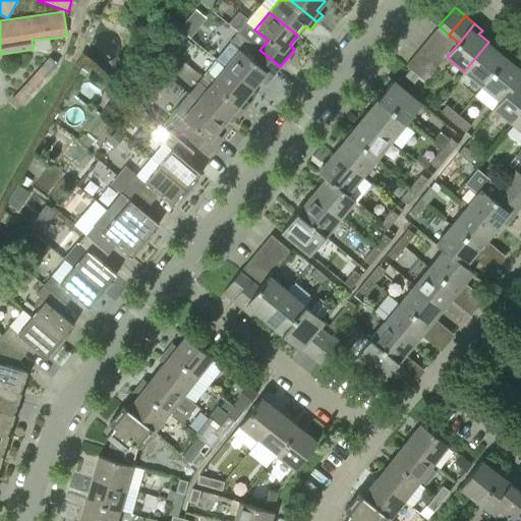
[(459,43),(449,35),(439,25),(430,36),(451,52),(459,43)]
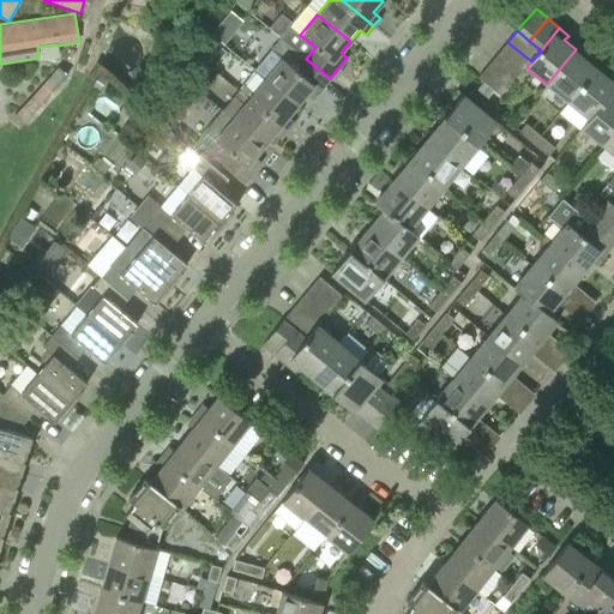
[(522,73),(527,67),(531,61),(507,42),(498,53),(522,73)]
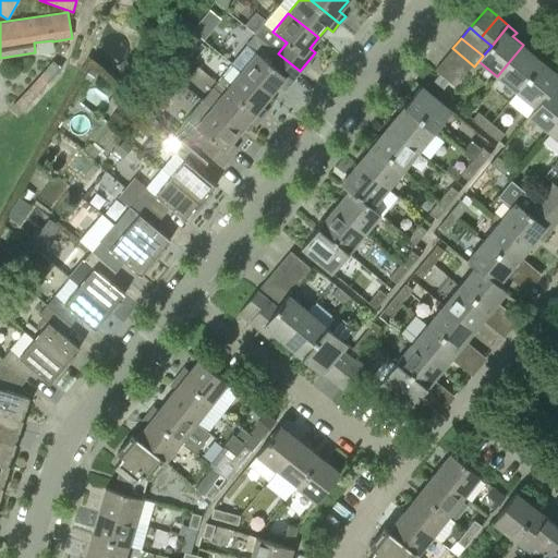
[(497,76),(516,93),(542,61),(523,45),(497,76)]
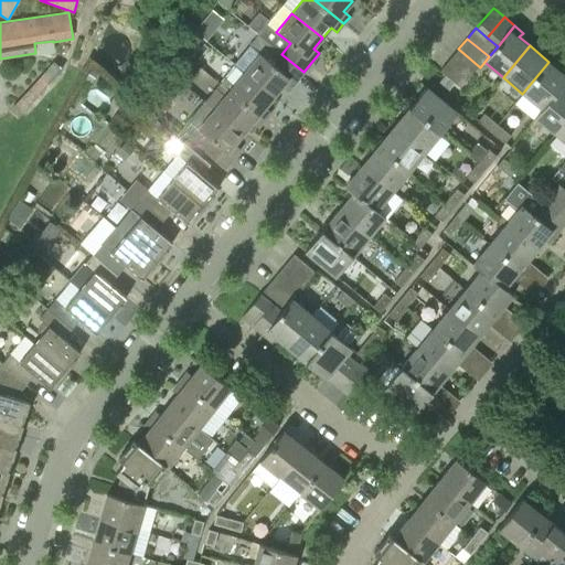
[(471,77),(480,67),(458,49),(449,60),(471,77)]
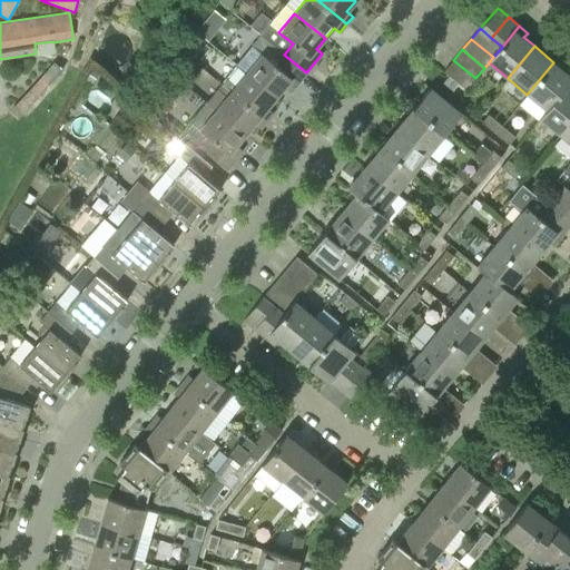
[(245,72),(276,97),(284,87),(291,91),(306,72),(284,55),(275,65),(262,53),(245,72)]
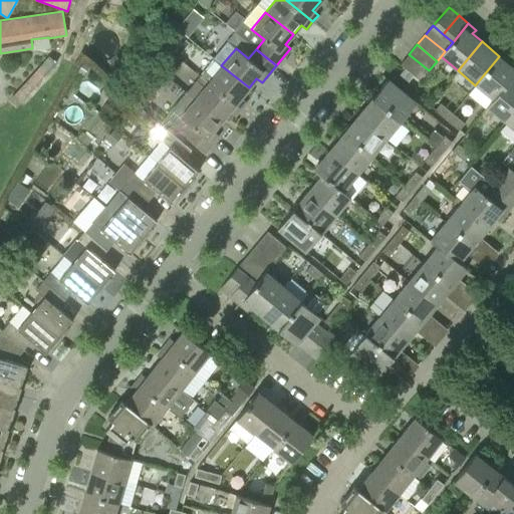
[(421,80),(429,70),(409,54),(401,63),(421,80)]
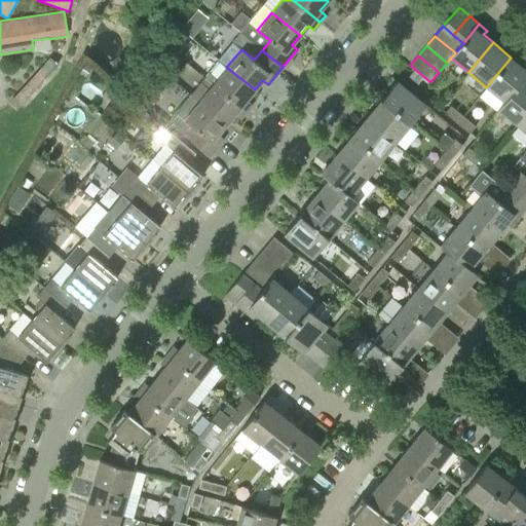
[(8,103),(16,110),(58,64),(49,58),(8,103)]
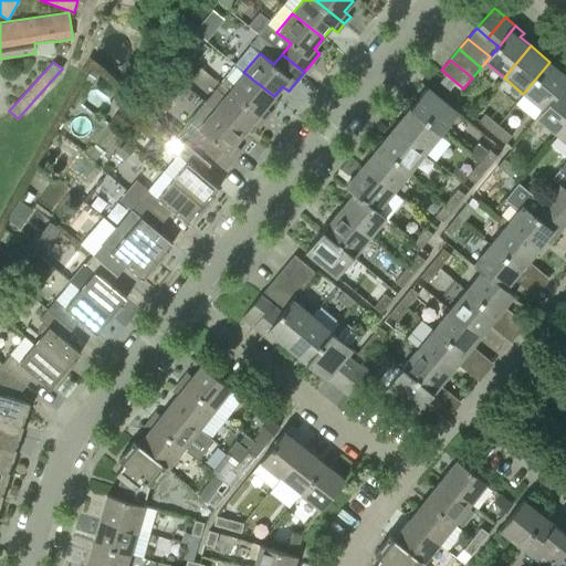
[(542,109),(564,87),(565,83),(565,75),(549,62),(523,94),(542,109)]
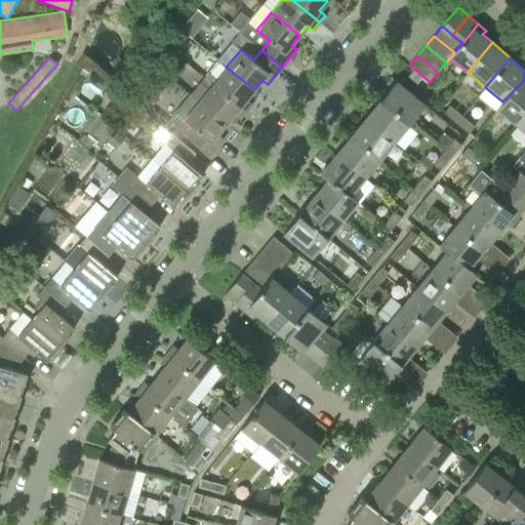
[(246,99),(254,89),(226,67),(212,84),(245,112),(251,104),(246,99)]
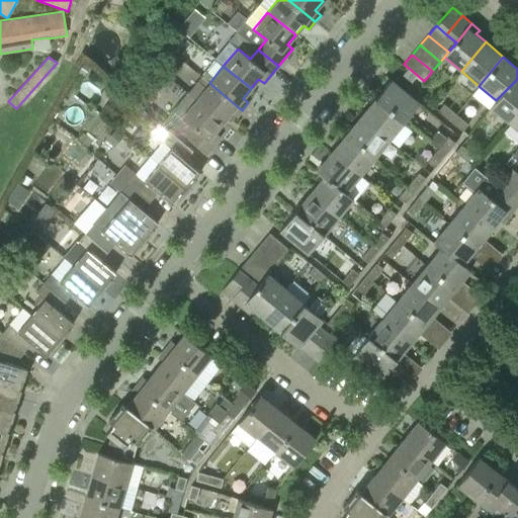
[(404,122),(420,103),(391,79),(374,98),(404,122)]
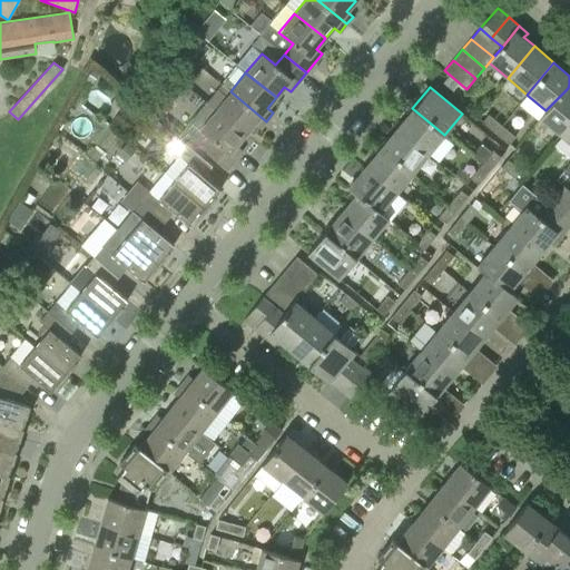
[(539,118),(559,135),(569,121),(569,89),(568,88),(546,110),(539,118)]
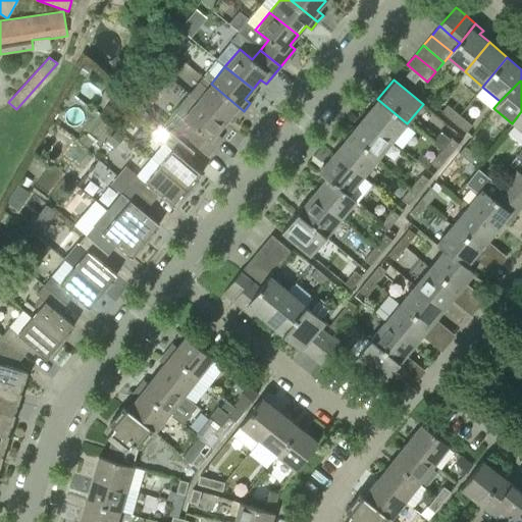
[(238,118),(244,111),(211,84),(196,101),(223,123),(232,113),(238,118)]
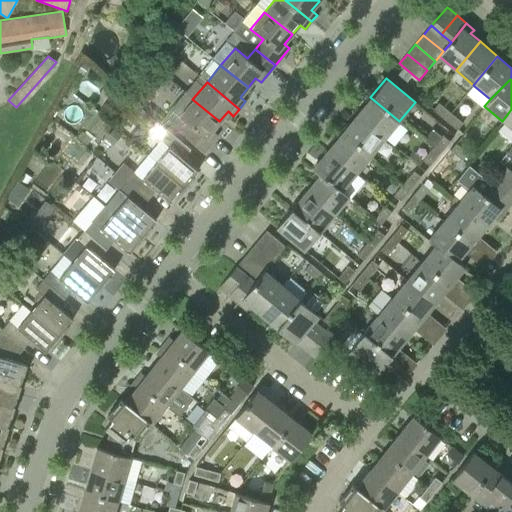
[(385,138),(399,121),(370,97),(356,114),(385,138)]
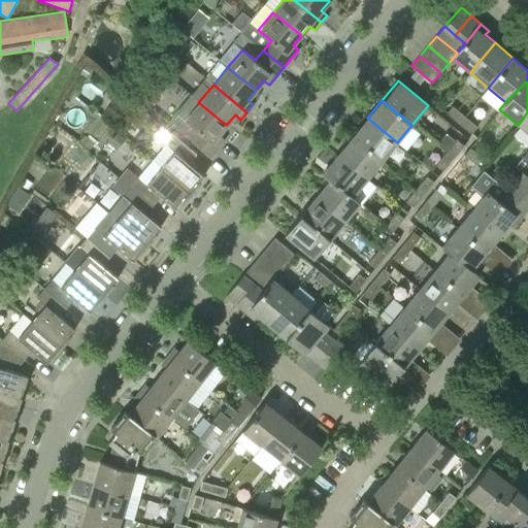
[(189,139),(209,157),(225,139),(219,134),(226,125),(198,102),(185,119),(175,111),(167,123),(189,139)]
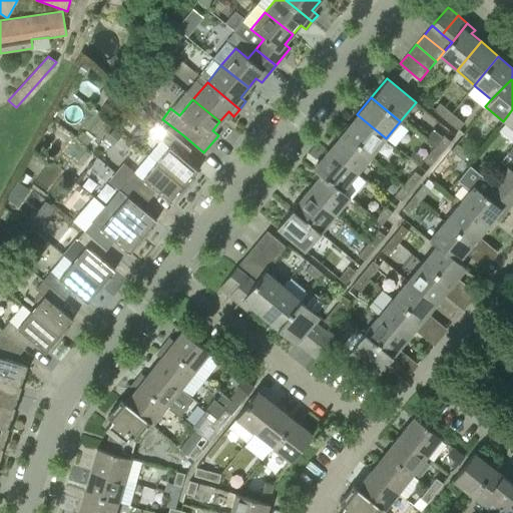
[(446,119),(452,113),(440,102),(434,109),(446,119)]
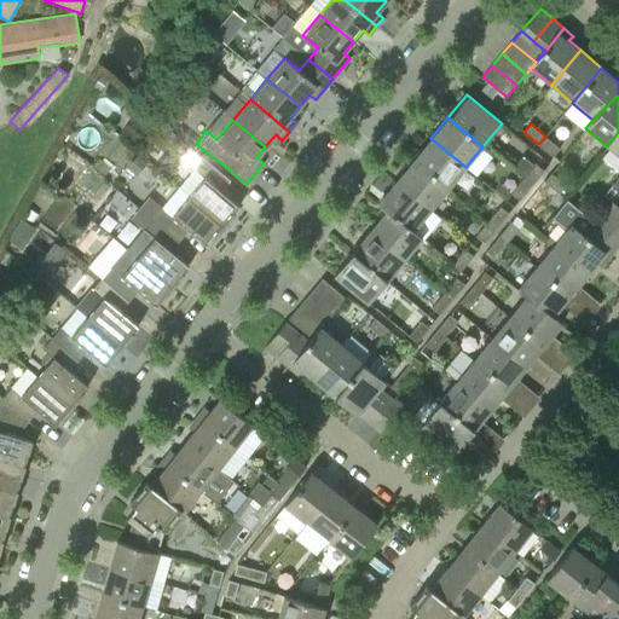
[(618,132),(607,146),(618,156),(618,132)]
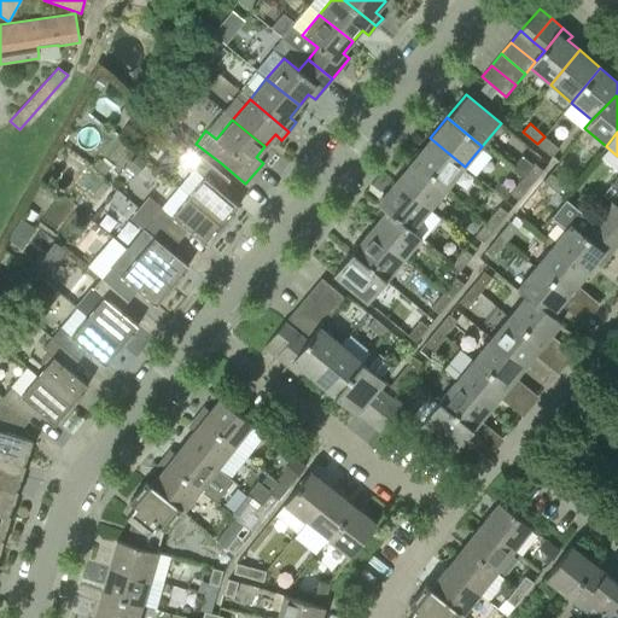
[(552,156),(559,149),(544,136),(537,144),(552,156)]
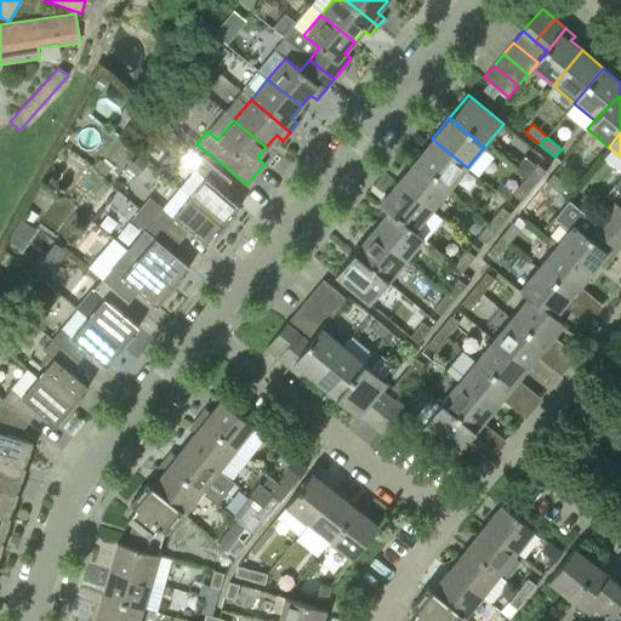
[(450,189),(467,167),(432,138),(415,160),(450,189)]
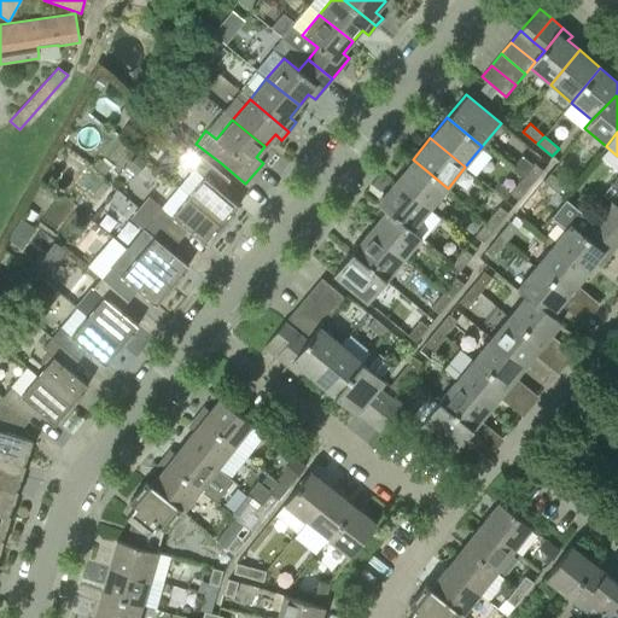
[(188,197),(225,227),(235,214),(240,207),(223,192),(232,181),(203,158),(194,169),(204,179),(188,197)]
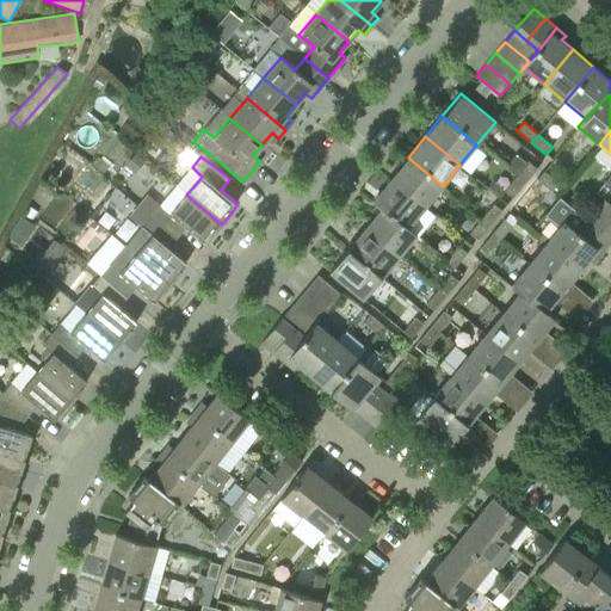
[(426,207),(443,186),(408,158),(392,178),(426,207)]
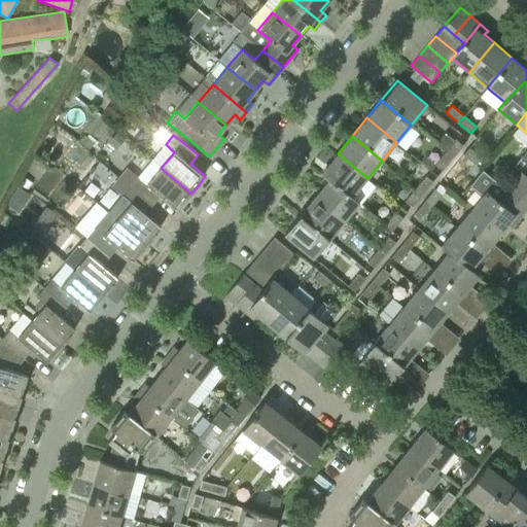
[(445,152),(453,159),(463,145),(455,139),(445,152)]
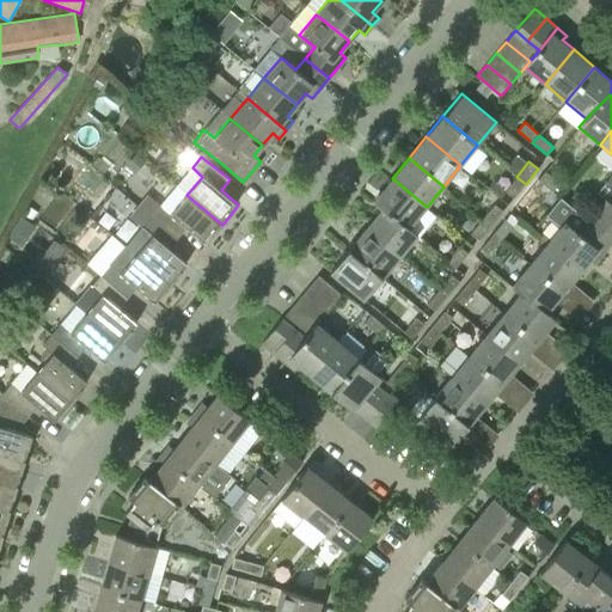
[(552,191),(560,183),(545,171),(538,179),(552,191)]
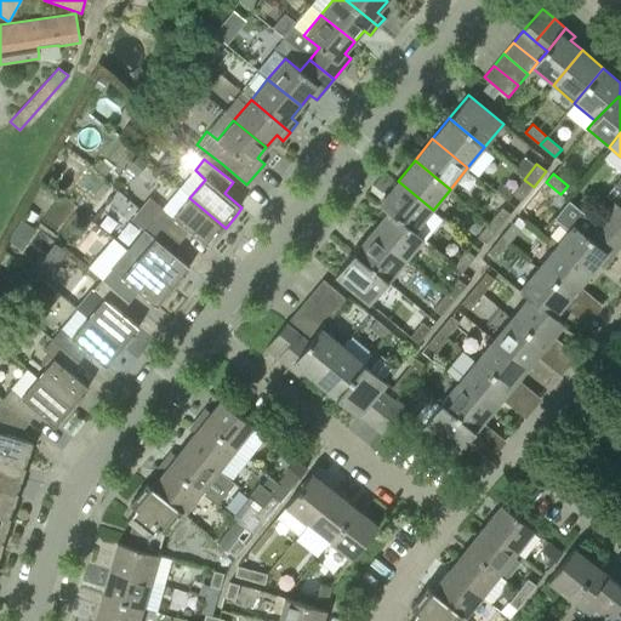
[(512,194),(520,201),(534,187),(524,180),(512,194)]
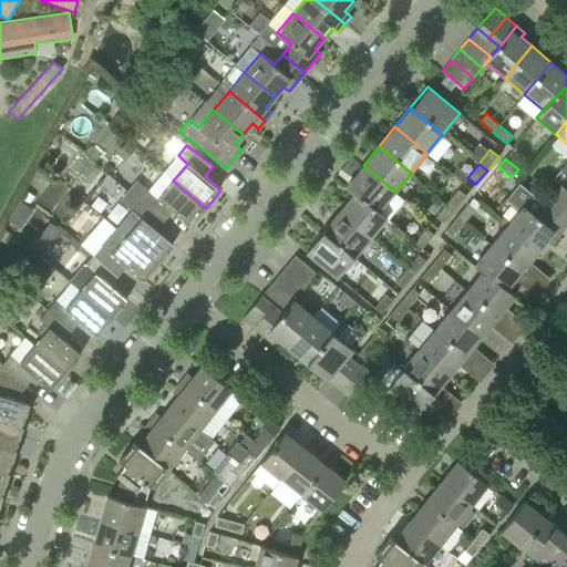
[(379,212),(395,192),(363,165),(346,186),(353,194),(379,212)]
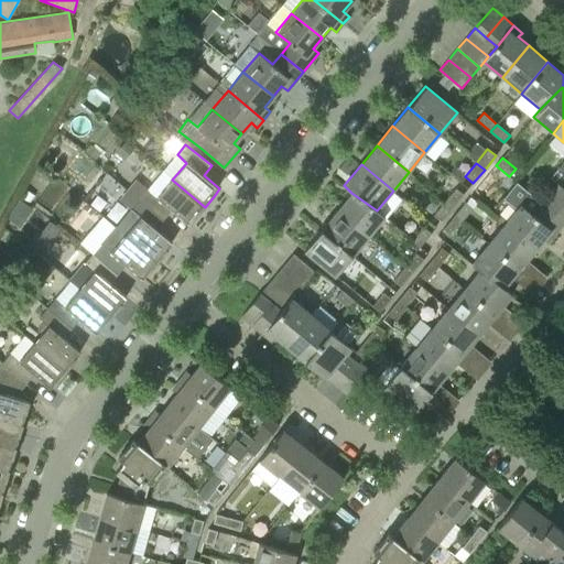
[(195,219),(205,207),(172,180),(158,197),(148,190),(140,199),(165,219),(174,210),(190,224),(195,218),(195,219)]
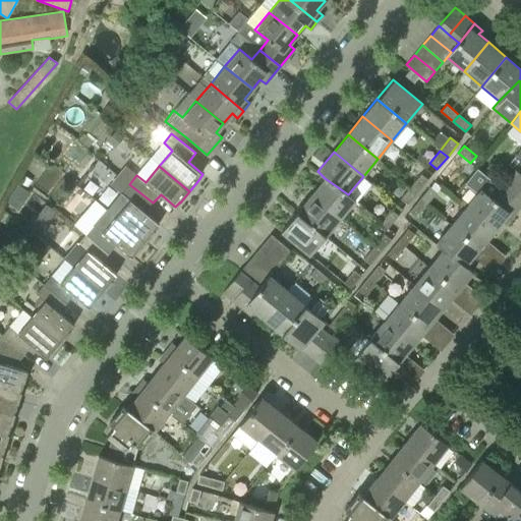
[(520,191),(520,175),(515,171),(507,180),(520,191)]
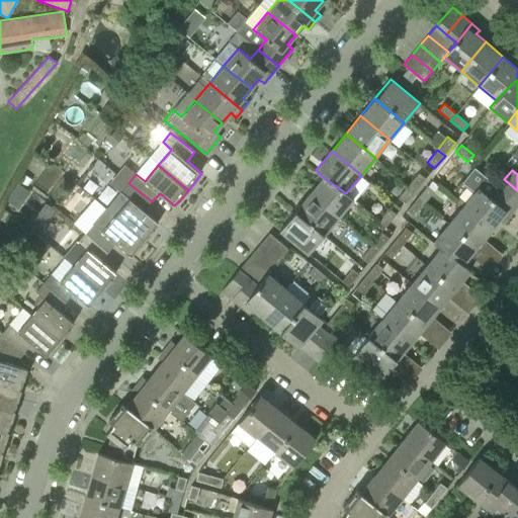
[(408,185),(415,191),(426,178),(418,172),(408,185)]
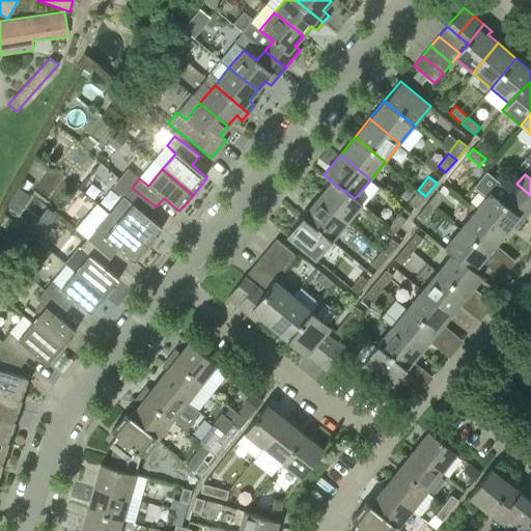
[(317,198),(347,223),(362,204),(355,198),(331,182),(317,198)]
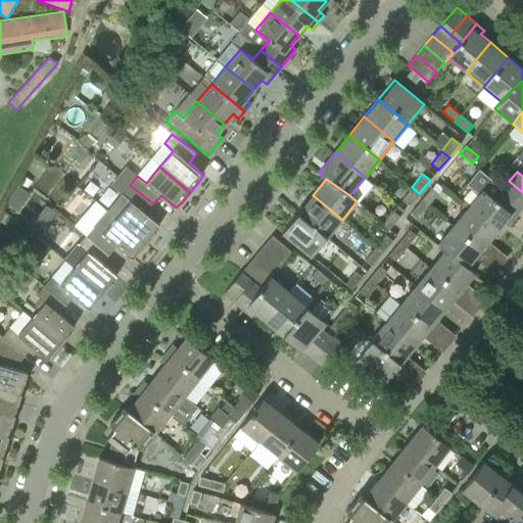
[(522,207),(522,205),(522,192),(509,181),(501,191),(522,207)]
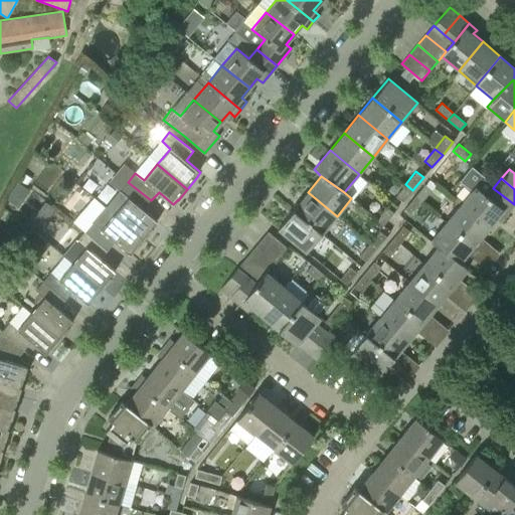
[(5,201),(16,209),(30,189),(18,181),(5,201)]
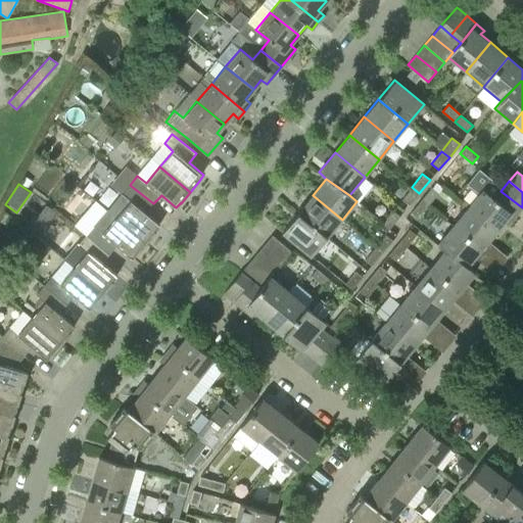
[(116,218),(147,243),(157,232),(156,231),(160,226),(146,212),(153,203),(130,185),(122,194),(130,201),(116,218)]
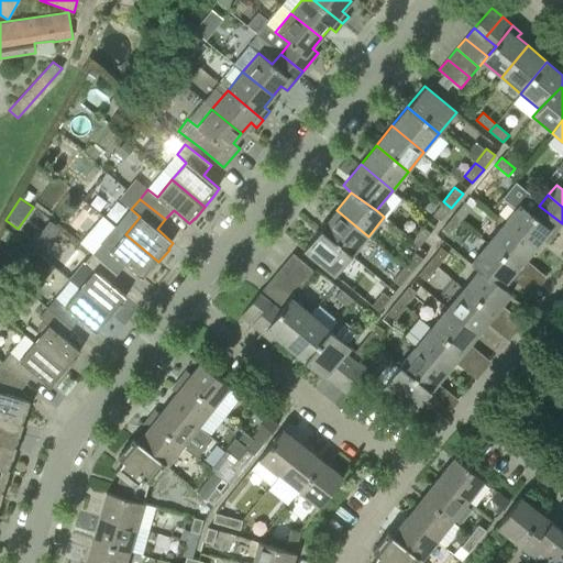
[(432,214),(440,221),(451,208),(443,201),(432,214)]
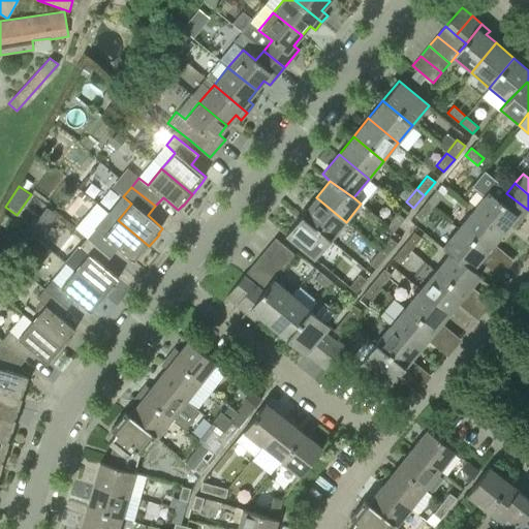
[(527,211),(506,193),(500,201),(488,191),(473,209),(502,232),(509,224),(514,227),(527,211)]
